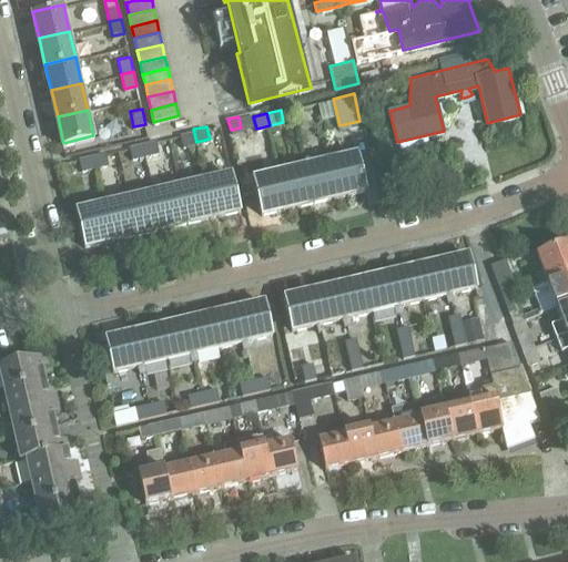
[(183,145),(196,142),(193,129),(180,132),(183,145)]
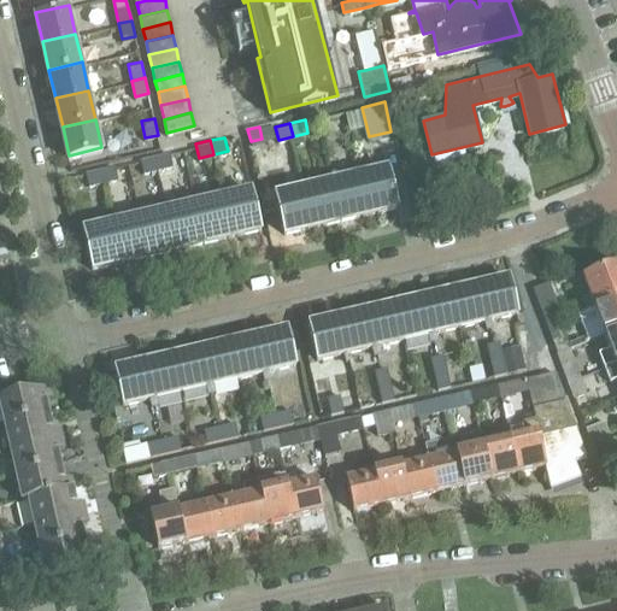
[(170,151),(156,153),(158,168),(172,164),(170,151)]
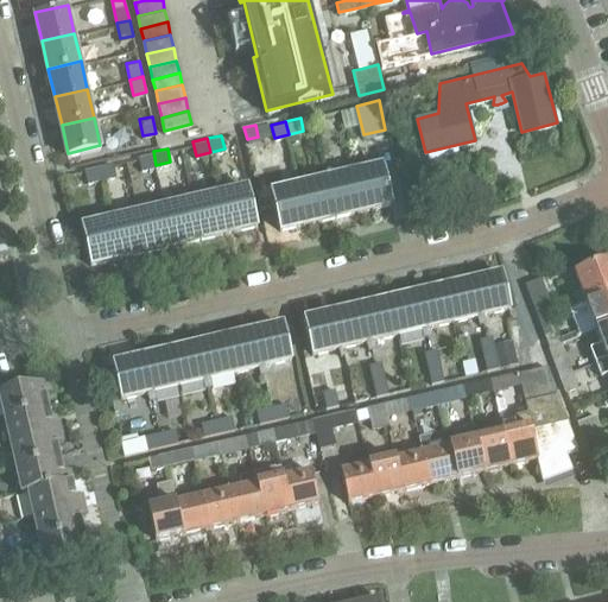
[(141,168),(156,165),(153,151),(139,154),(141,168)]
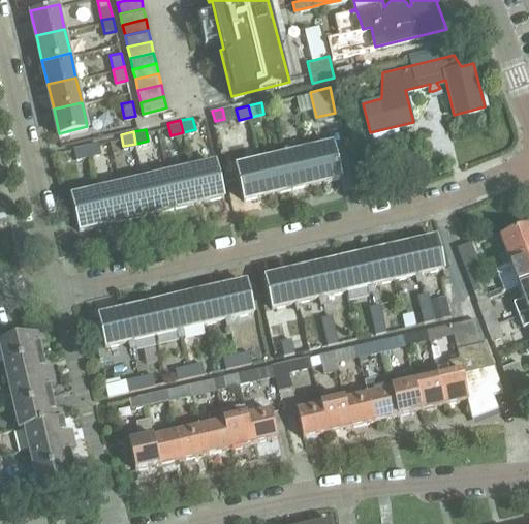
[(98,140),(85,143),(88,155),(101,152),(98,140)]
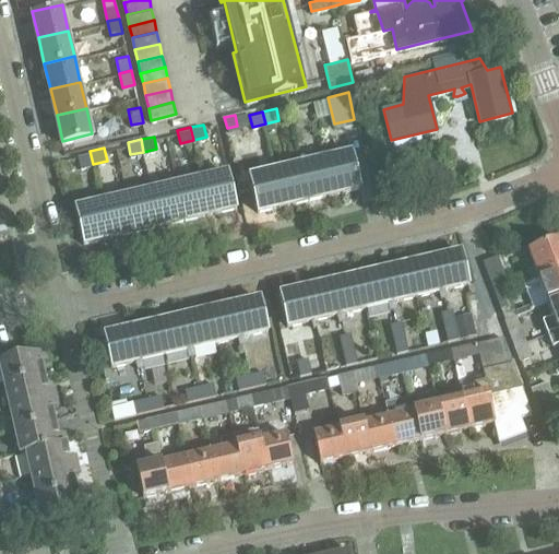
[(79,167),(93,164),(90,151),(78,154),(78,157),(67,160),(70,175),(81,173),(79,167)]
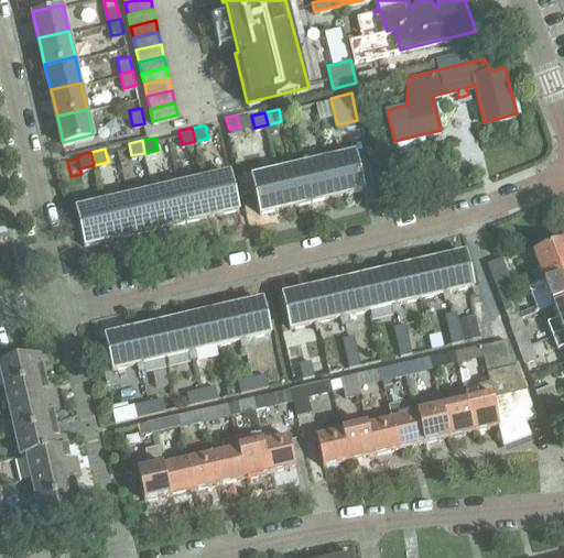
[(355,152),(329,157),(337,193),(362,187),(355,152)]
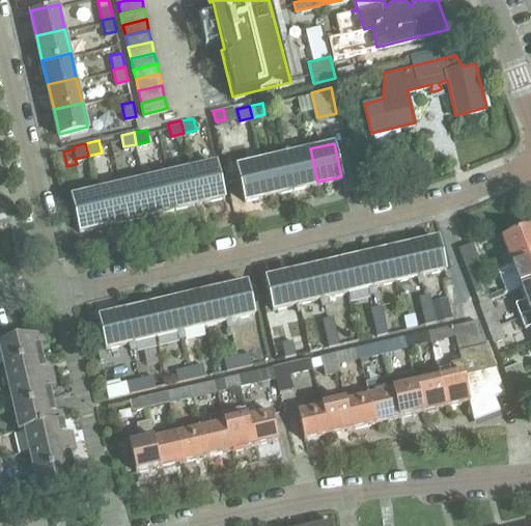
[(294,187),(317,182),(310,148),(286,155),(294,187)]
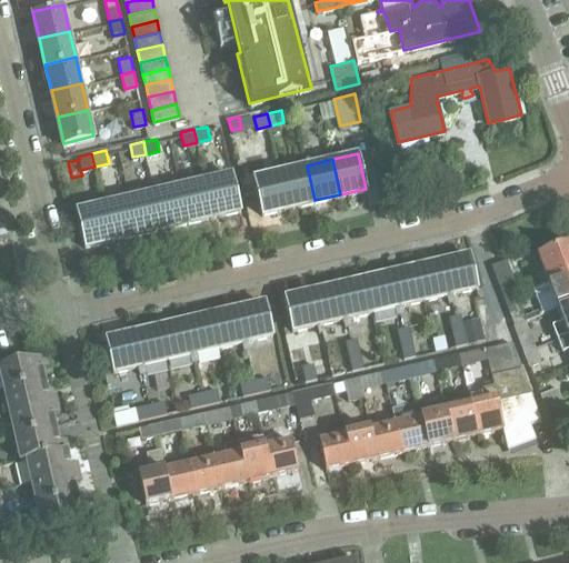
[(307,166),(281,171),(289,207),(315,200),(307,166)]
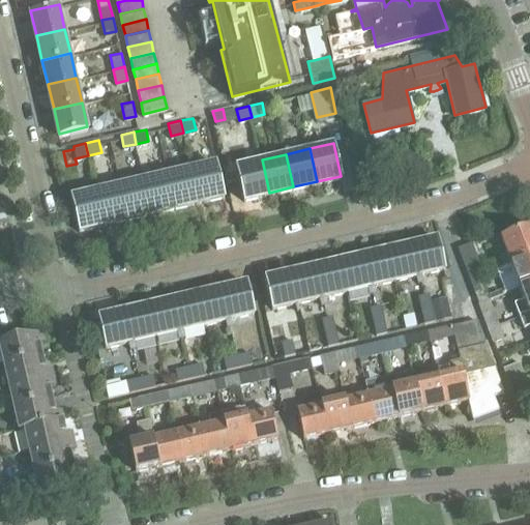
[(245,198),(269,193),(262,159),(237,165),(245,198)]
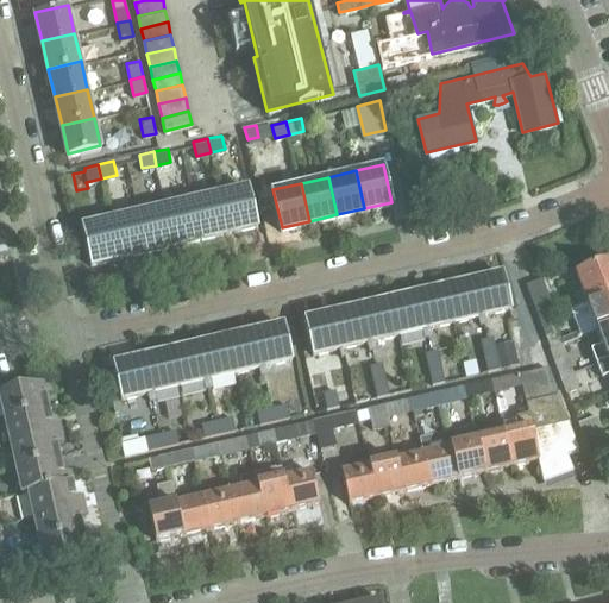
[(249,187),(220,193),(230,230),(257,223),(249,187)]
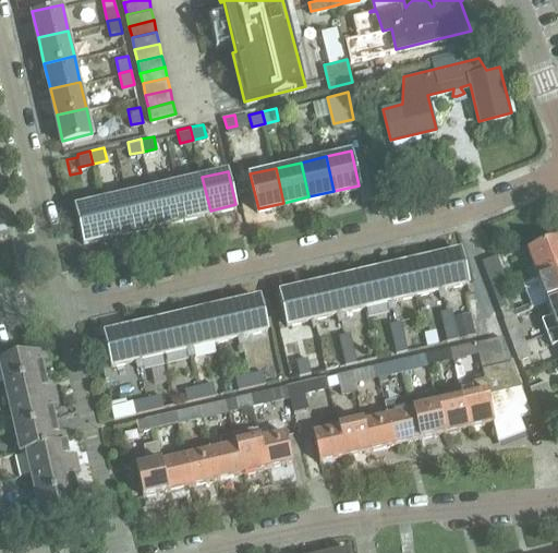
[(185,216),(210,211),(202,177),(177,182),(185,216)]
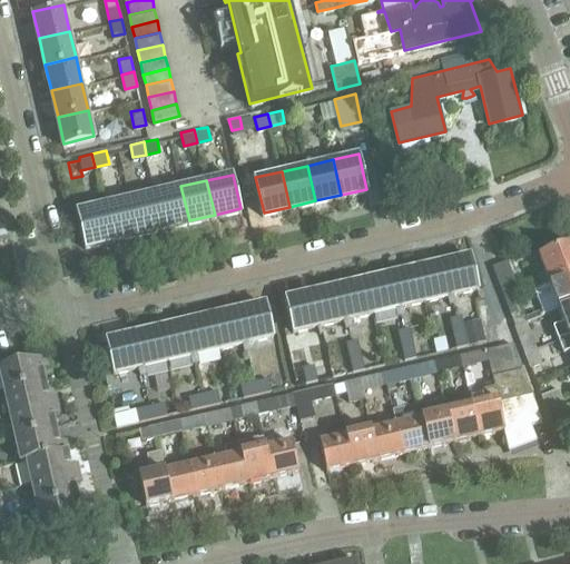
[(163,226),(189,220),(180,186),(155,193),(163,226)]
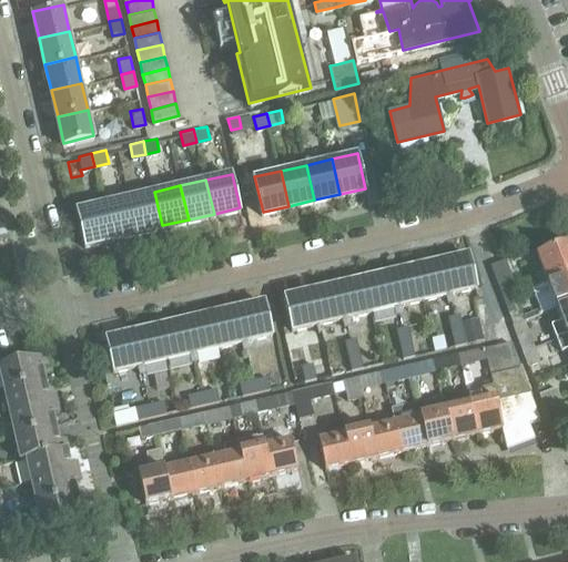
[(162,225),(154,192),(129,197),(137,232),(162,225)]
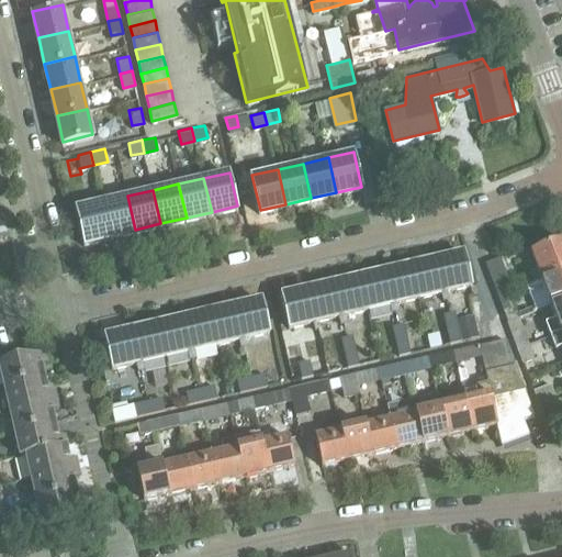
[(127,196),(102,202),(110,235),(135,230),(127,196)]
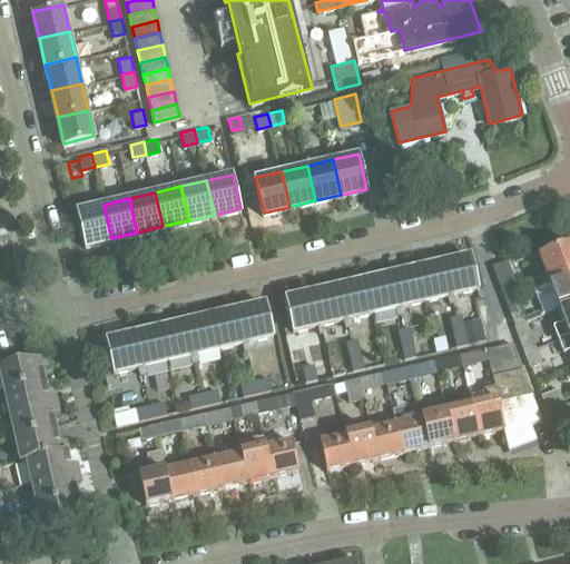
[(86,245),(111,238),(104,205),(78,210),(86,245)]
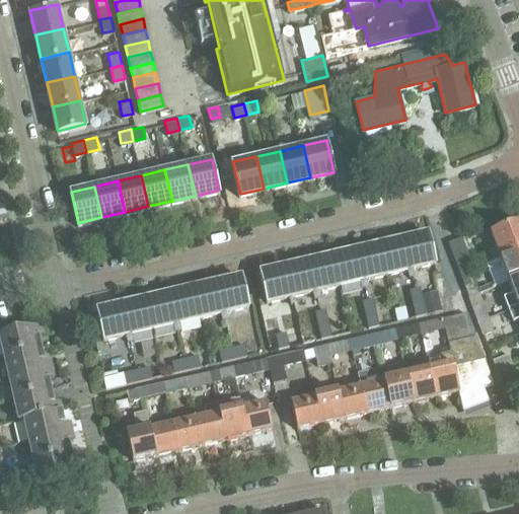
[(491,247),(494,258),(500,255),(500,254),(518,246),(518,219),(491,230),(496,245),(491,247)]
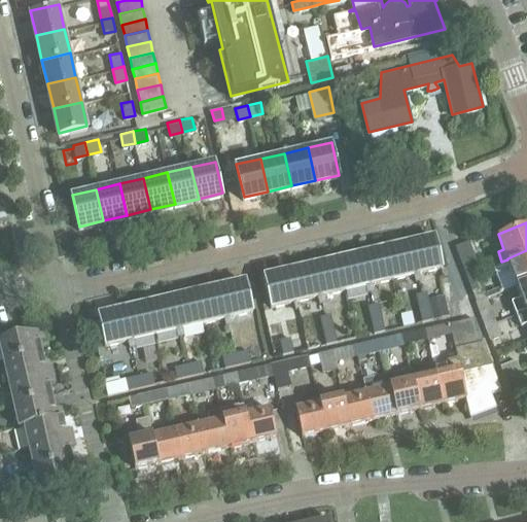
[(434,236),(411,241),(417,270),(442,264),(434,236)]
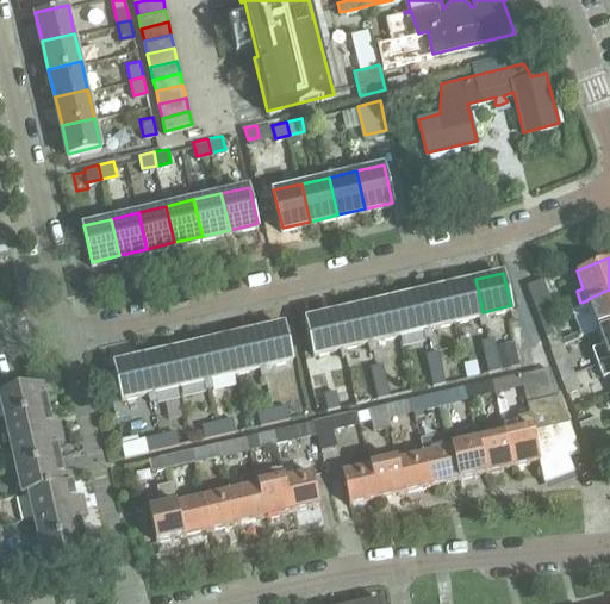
[(528,282),(541,317),(552,312),(548,303),(553,302),(543,276),(528,282)]
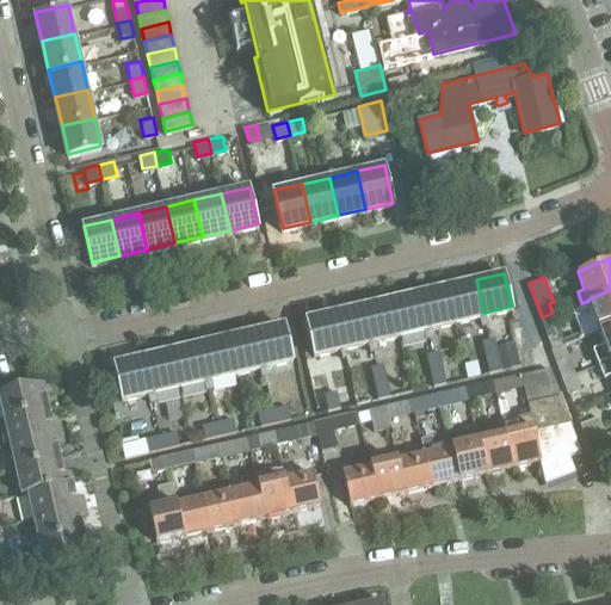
[(456,319),(483,313),(476,279),(448,286),(456,319)]
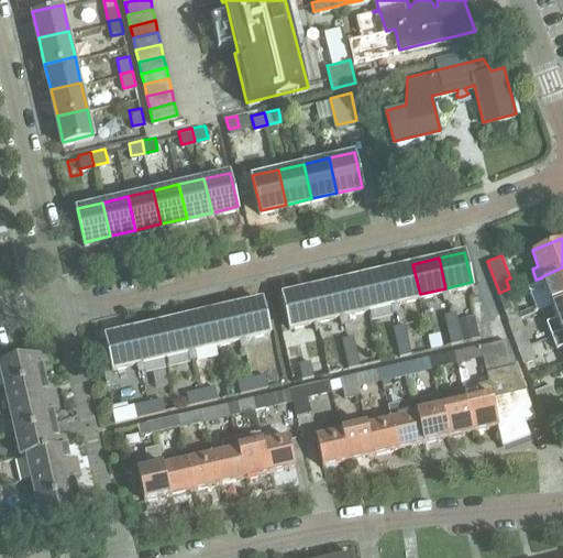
[(394,301),(405,298),(420,294),(412,264),(387,270),(394,301)]
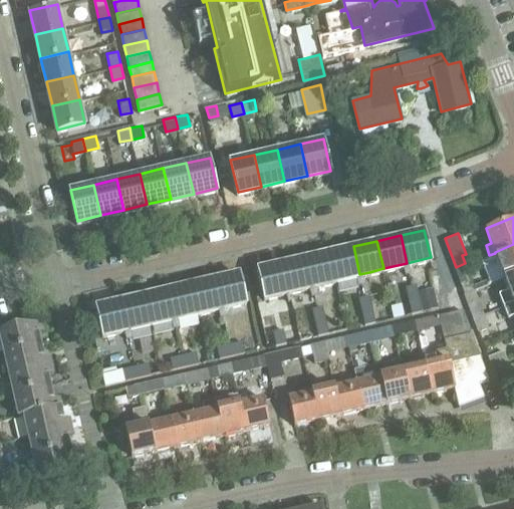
[(495,253),(504,276),(513,272),(513,244),(495,252),(495,253)]
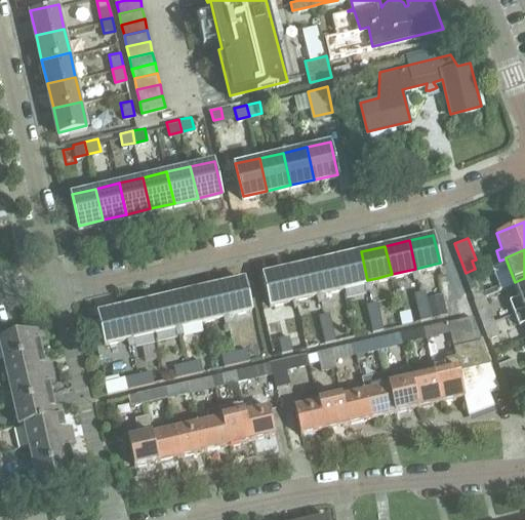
[(342,285),(367,280),(361,251),(336,257),(342,285)]
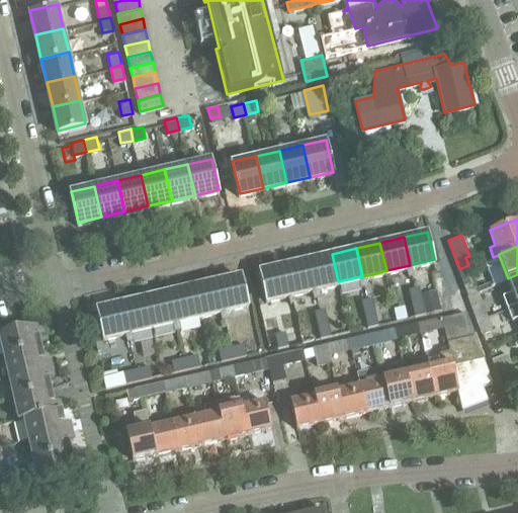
[(309,259),(315,287),(338,281),(332,254),(309,259)]
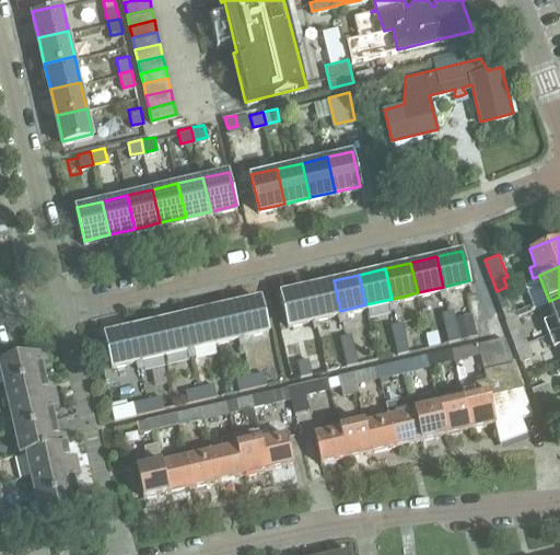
[(314,316),(340,311),(334,280),(307,287),(314,316)]
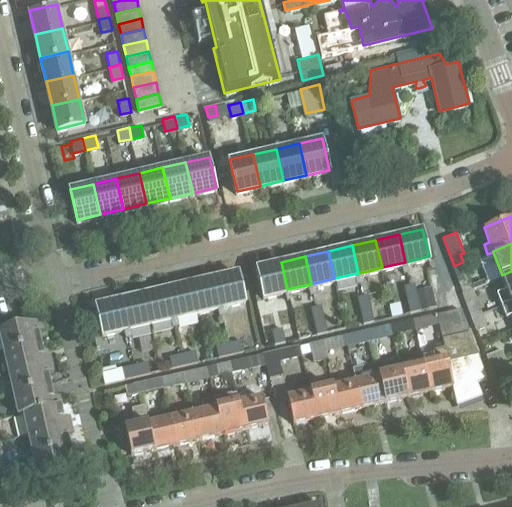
[(257,267),(264,295),(287,289),(281,262),(257,267)]
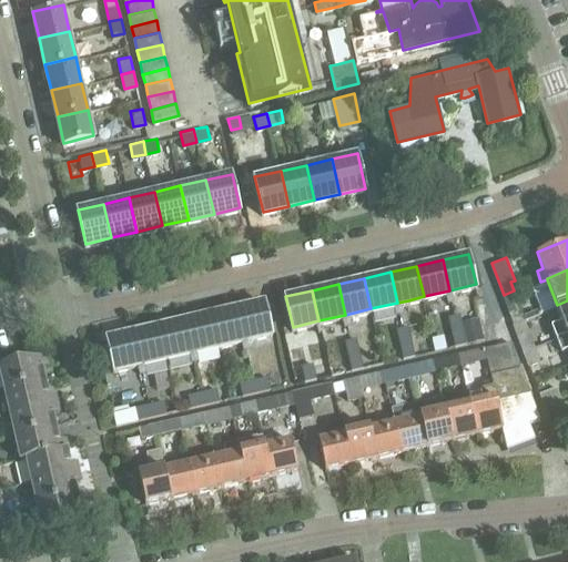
[(519,306),(514,290),(504,295),(509,309),(519,306)]
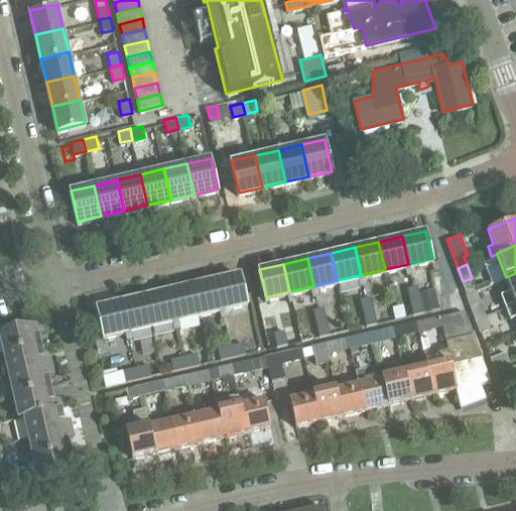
[(515,300),(515,273),(506,277),(511,290),(501,293),(506,305),(515,300)]
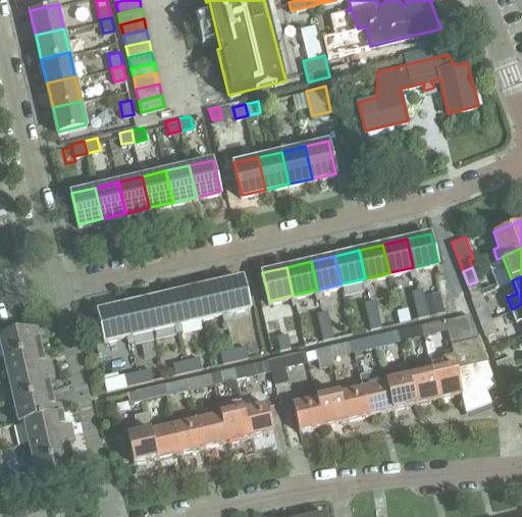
[(243,277),(218,283),(224,311),(249,305),(243,277)]
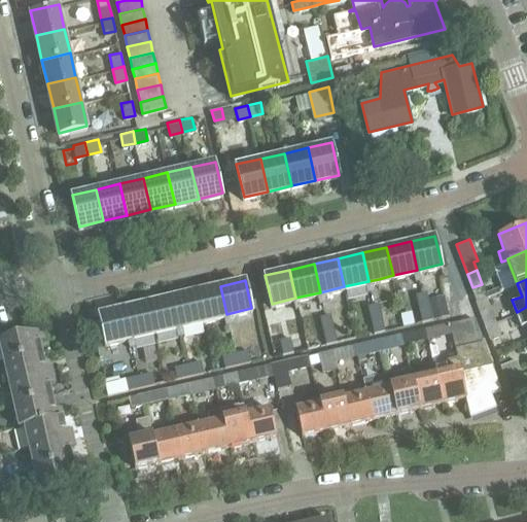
[(220,286),(197,291),(203,319),(226,314),(220,286)]
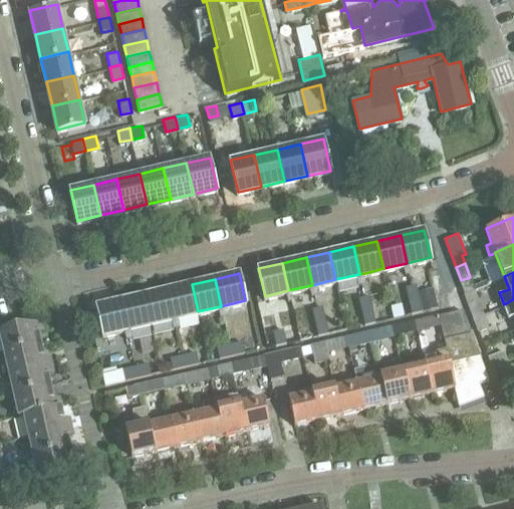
[(407,285),(410,298),(420,295),(418,288),(416,282),(407,285)]
